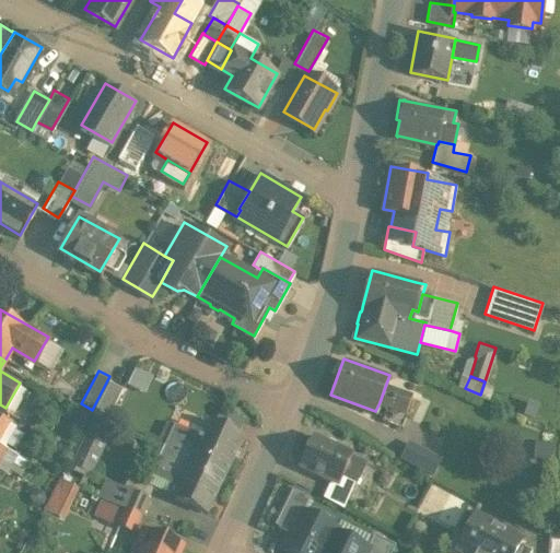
[(92,410),(92,411),(106,418),(123,386),(108,378),(92,410)]
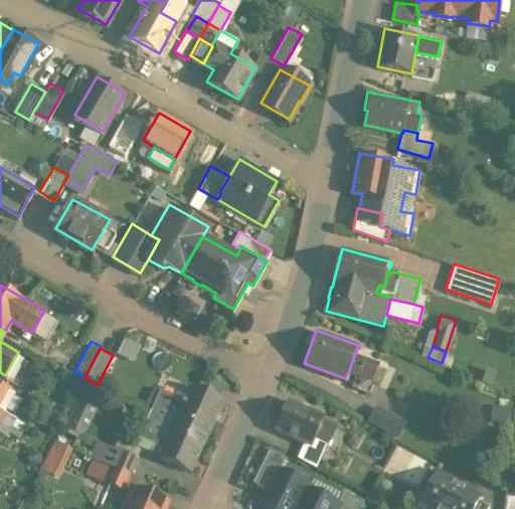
[(379,362),(355,353),(349,370),(356,373),(373,379),(379,362)]
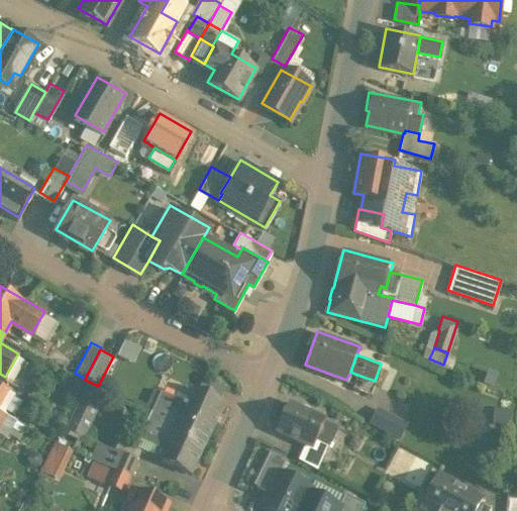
[(375,381),(357,375),(352,386),(370,392),(375,381)]
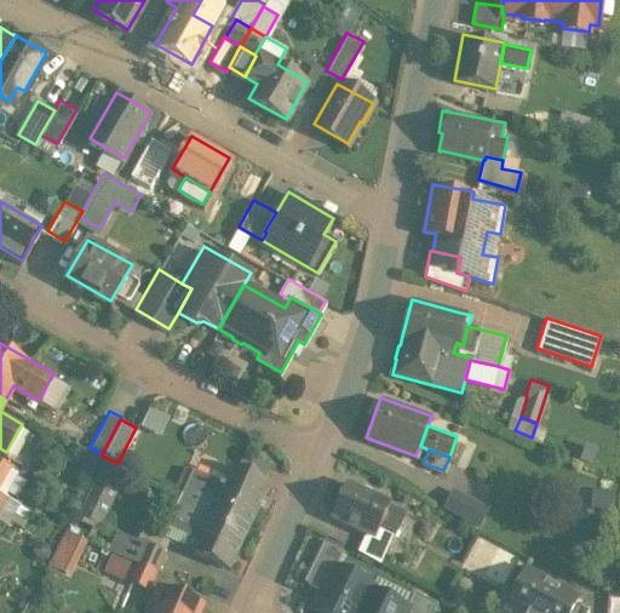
[(98,457),(78,519),(104,527),(125,465),(98,457)]
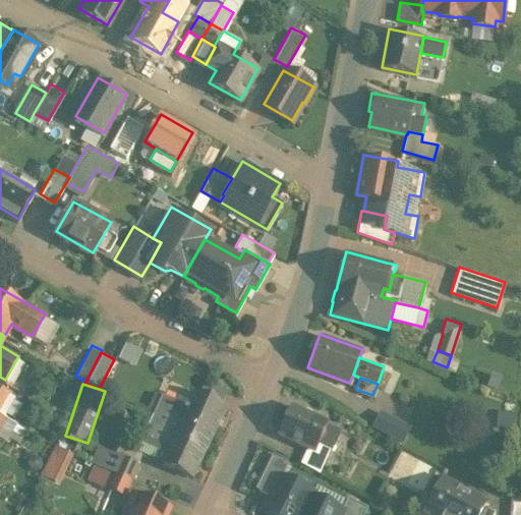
[(0,385),(0,407),(9,391),(0,385)]
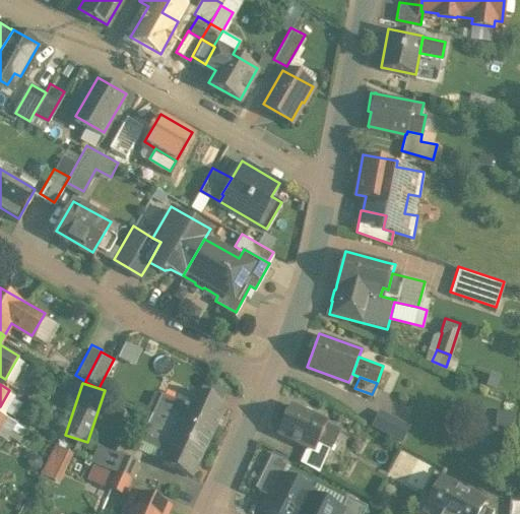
[(195,388),(187,405),(185,405),(184,405),(160,395),(163,391),(161,391),(151,412),(208,438),(224,402),(195,388)]
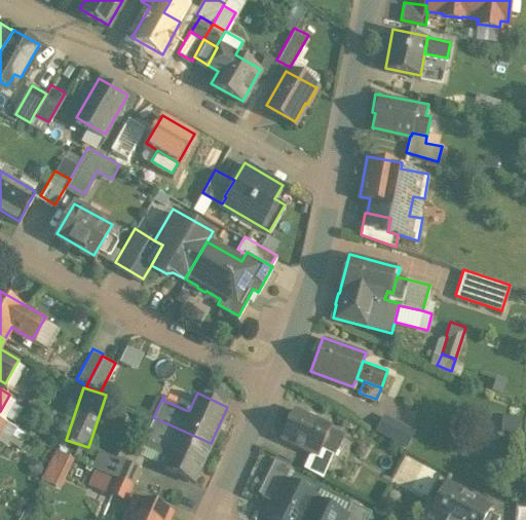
[(332,424),(294,408),(280,438),(317,454),(323,444),(330,429),(332,424)]
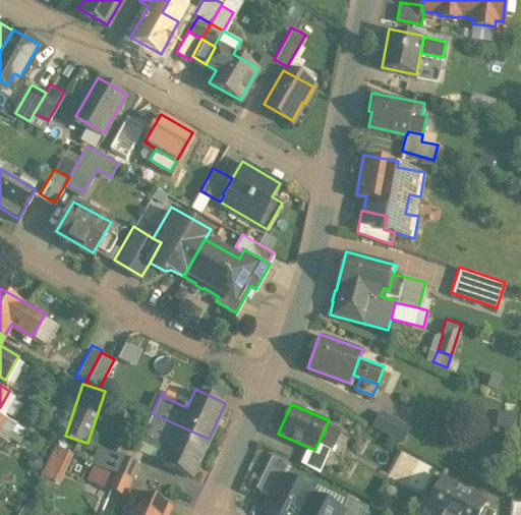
[(209,439),(152,413),(143,433),(170,445),(162,462),(191,475),(209,439)]
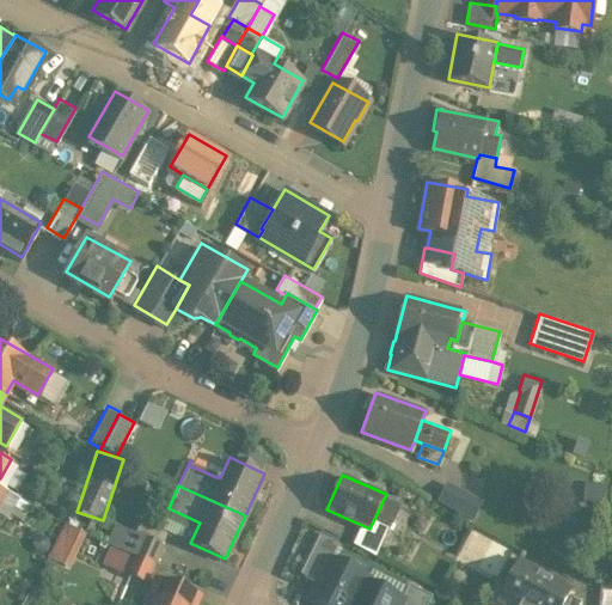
[(472,500),(445,486),(438,500),(464,514),(472,500)]
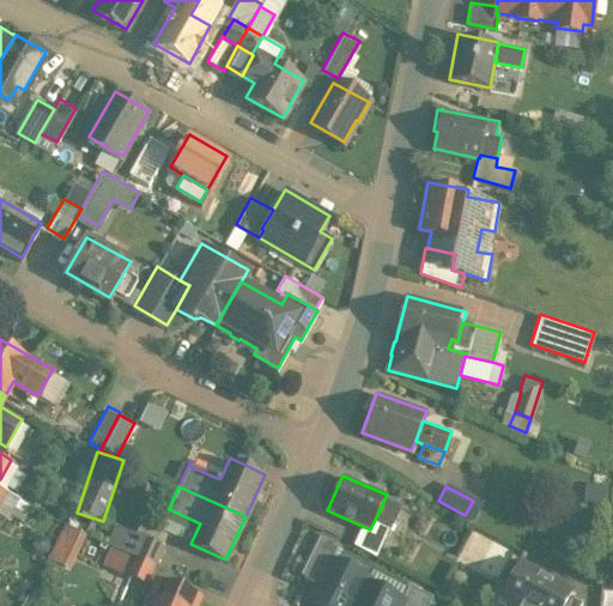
[(399,505),(384,500),(376,517),(390,525),(399,505)]
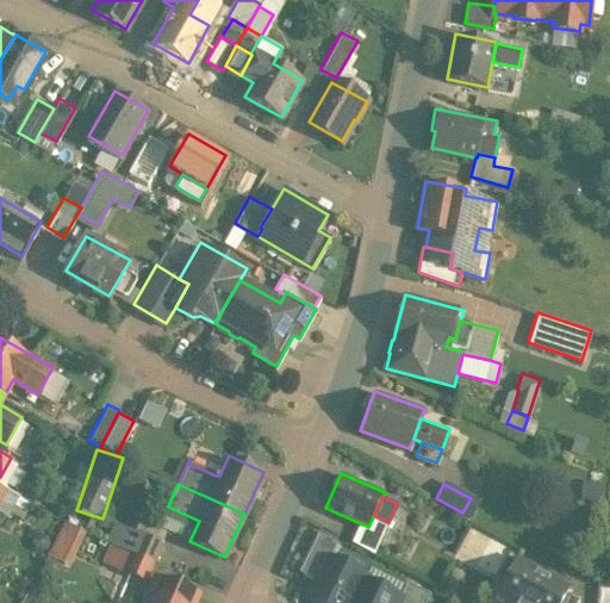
[(199,521),(168,507),(161,523),(168,527),(167,529),(190,540),(190,541),(199,521)]
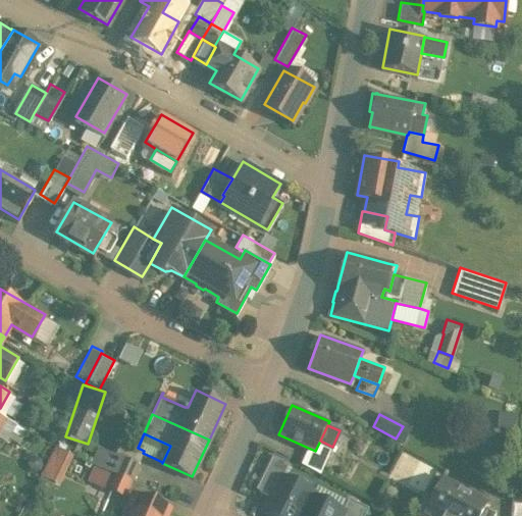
[(138,448),(120,441),(115,453),(122,457),(138,463),(143,453),(144,451),(138,448)]
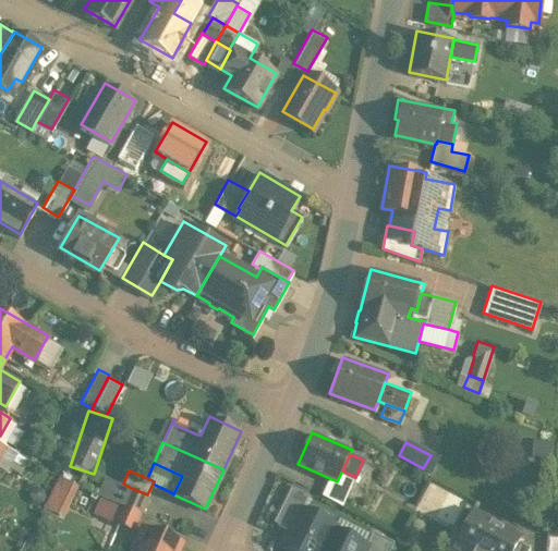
[(64,514),(80,482),(58,473),(44,504),(64,514)]
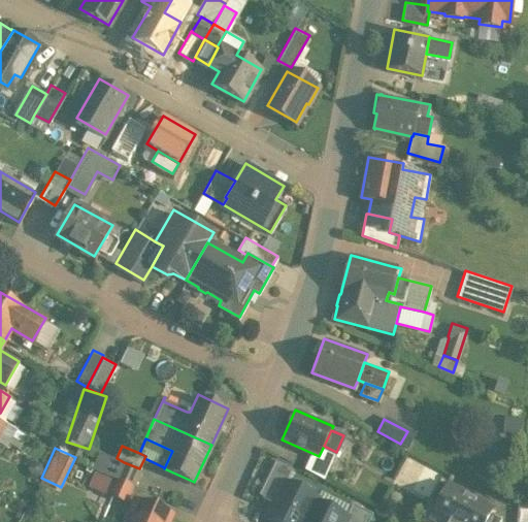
[(275,459),(259,492),(273,499),(284,480),(285,481),(291,467),(275,459)]
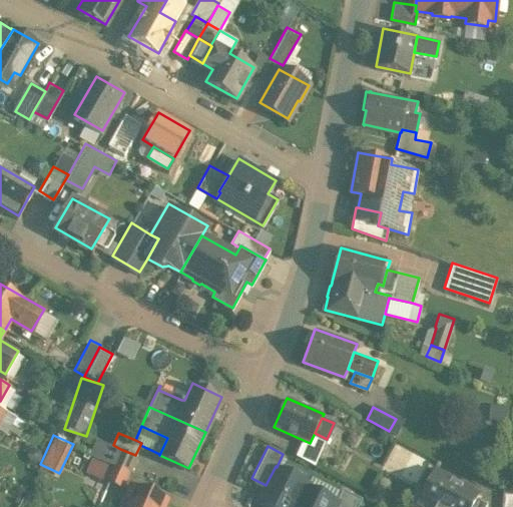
[(135,455),(120,449),(114,463),(128,470),(135,455)]
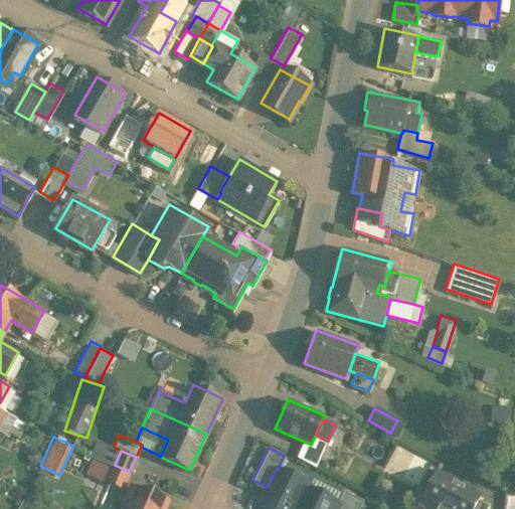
[(129,472),(115,465),(108,480),(122,486),(129,472)]
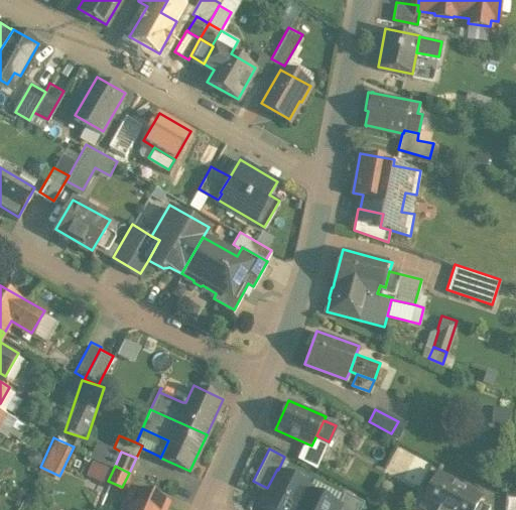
[(278,470),(277,469),(267,488),(260,503),(273,509),(296,509),(307,488),(308,489),(310,485),(278,470)]
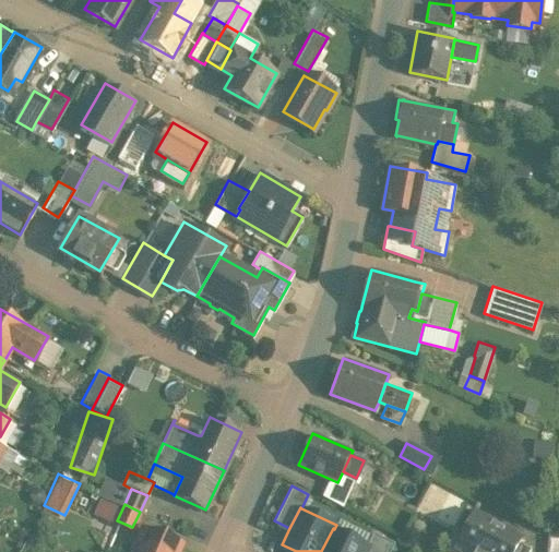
[(494,520),(474,511),(456,546),(468,551),(512,551),(519,540),(521,535),(502,525),(501,526),(492,522),(494,520)]
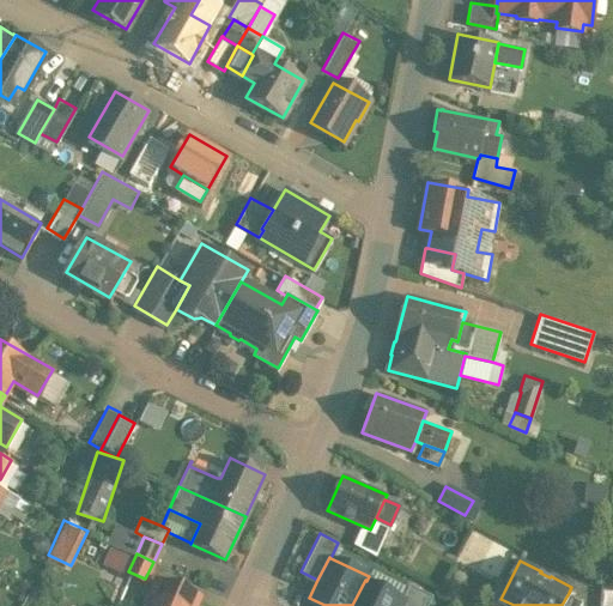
[(193,605),(198,597),(163,581),(162,583),(155,580),(146,599),(153,603),(151,605),(193,605)]
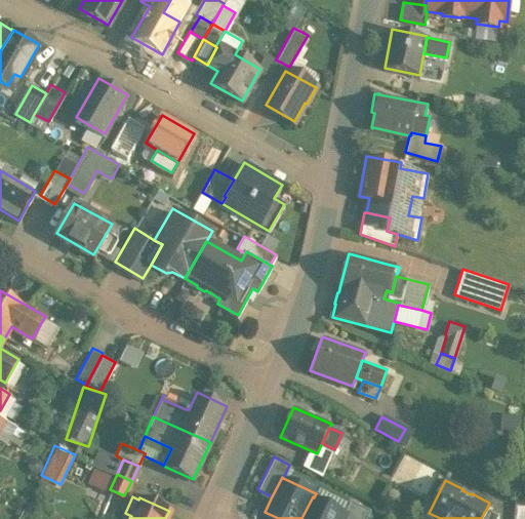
[(314,497),(313,496),(301,518),(341,518),(346,513),(345,513),(314,497)]
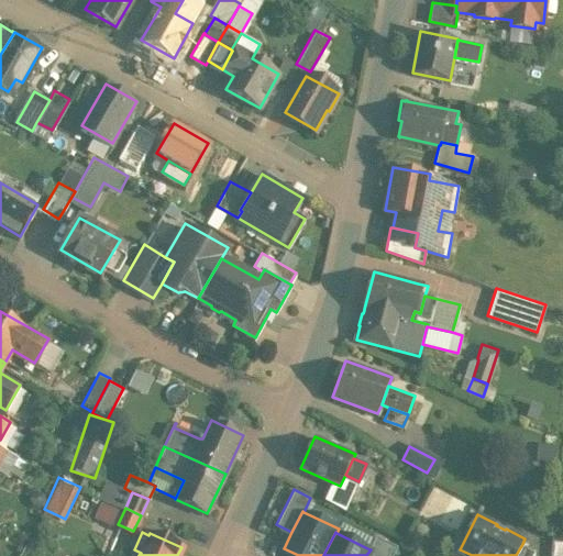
[(392,555),(397,545),(376,535),(370,549),(371,549),(366,555),(392,555)]
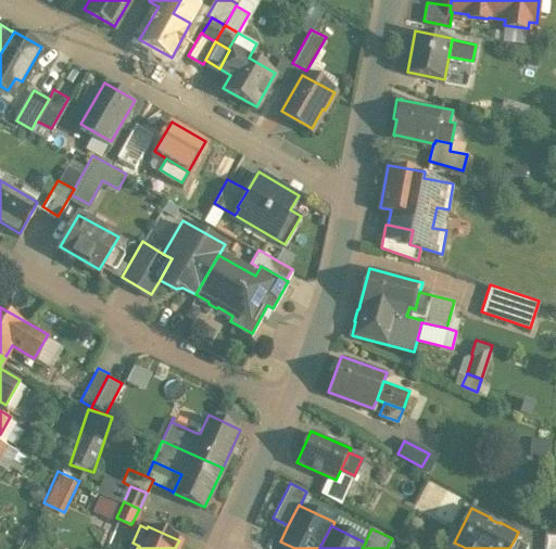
[(516,537),(509,548),(525,548),(528,544),(516,537)]
